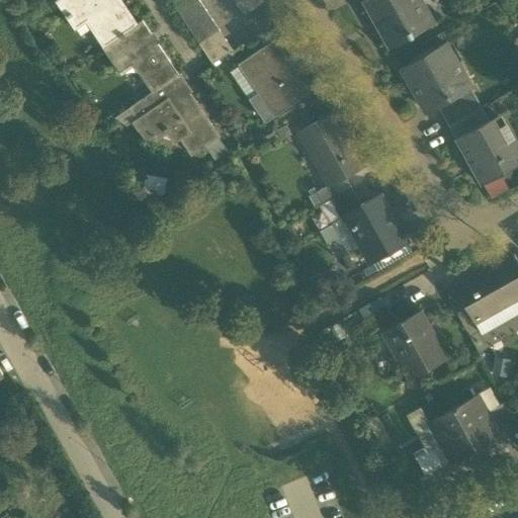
[(58,0),(57,1),(70,20),(81,12),(104,47),(138,24),(120,0),(58,0)]
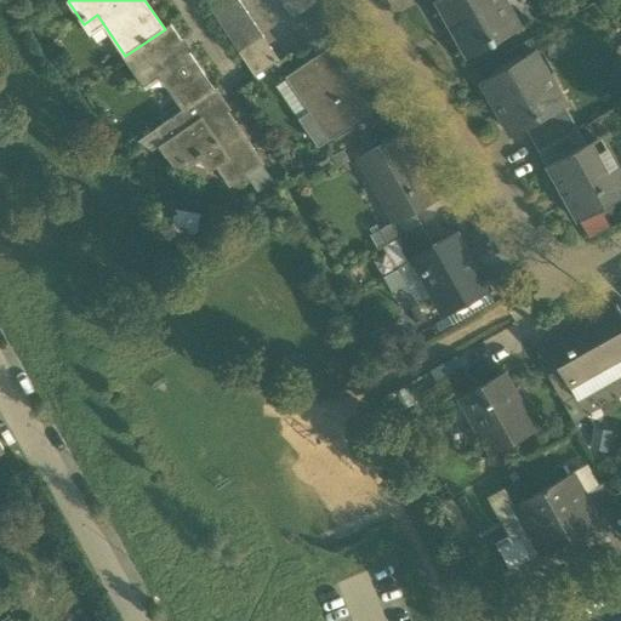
[(211,0),(206,4),(215,16),(238,0),(211,0)]
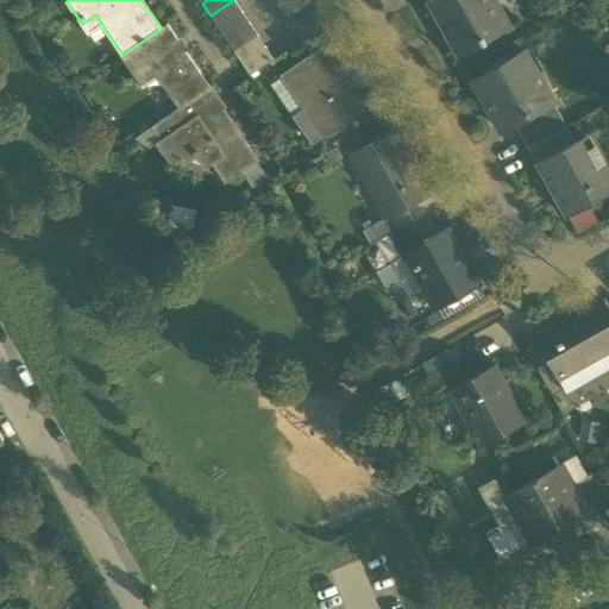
[(242,12),(233,0),(211,16),(218,27),(242,12)]
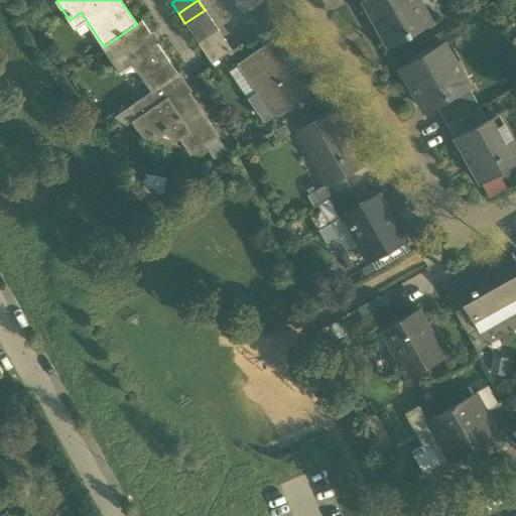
[(262,2),(261,0),(244,0),(236,6),(243,16),(262,2)]
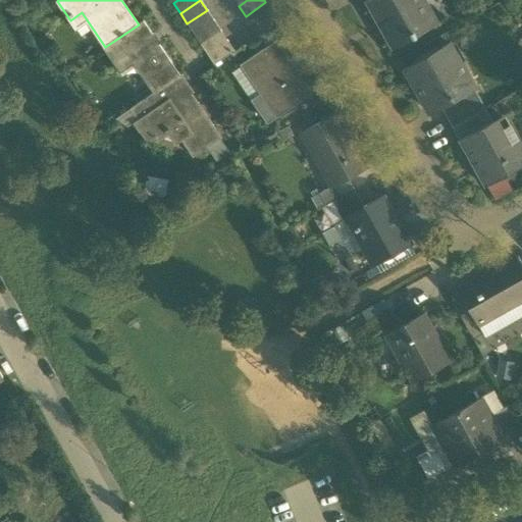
[(381,18),(396,43),(411,34),(413,38),(437,24),(436,22),(433,23),(423,5),(426,3),(423,0),(367,0),(366,0),(378,21),(381,18)]
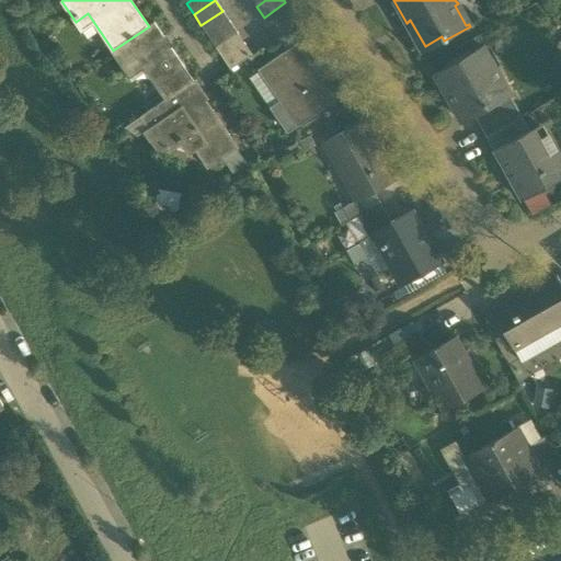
[(466,25),(469,24),(458,3),(455,6),(466,25)]
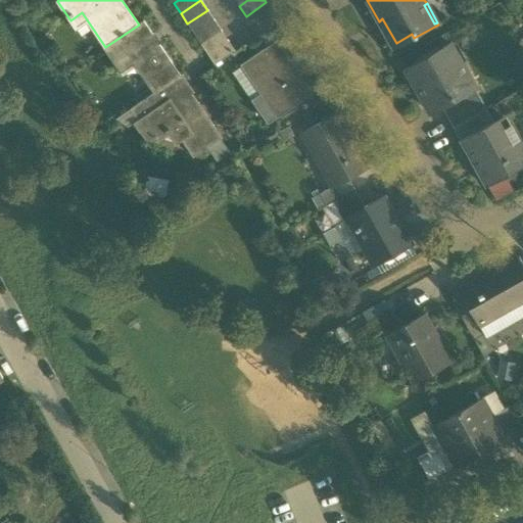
[(215,20),(207,10),(187,24),(194,34),(215,20)]
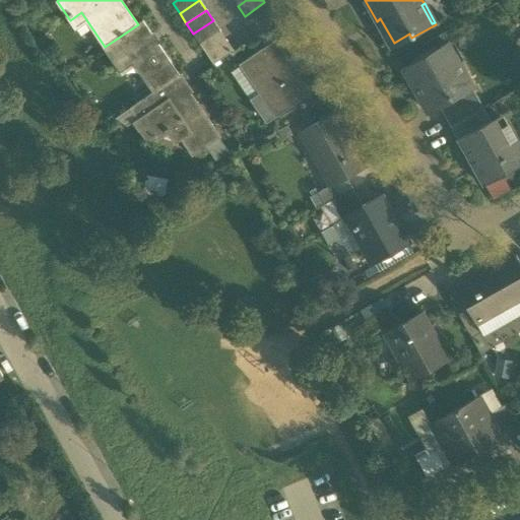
[(392,49),(411,38),(409,34),(394,43),(380,18),(377,21),(392,49)]
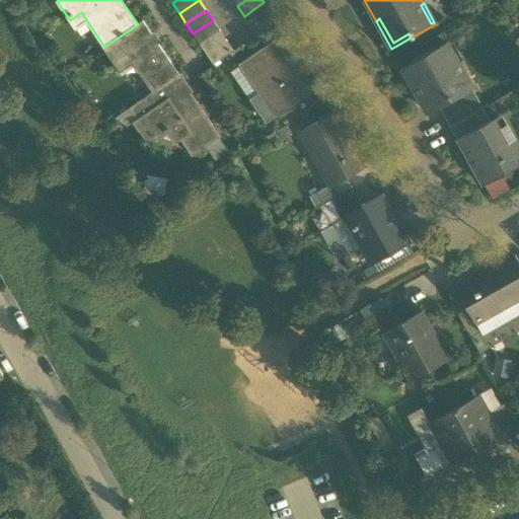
[(220,30),(213,20),(193,33),(200,44),(220,30)]
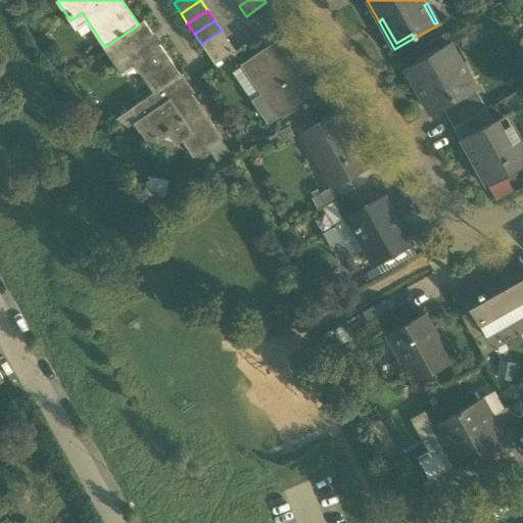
[(143,21),(139,25),(105,47),(103,48),(115,65),(129,57),(153,93),(180,76),(143,21)]
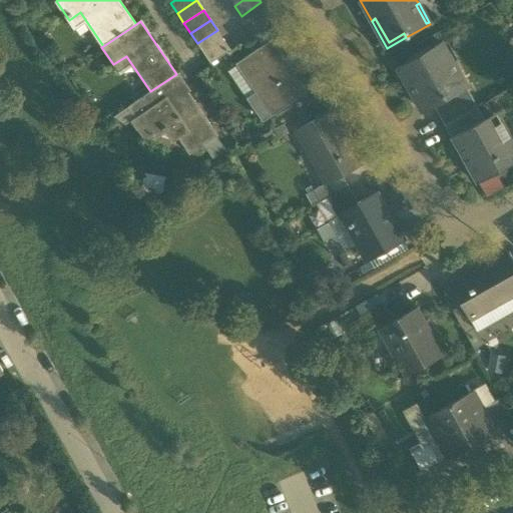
[(223,40),(217,30),(197,43),(203,53),(223,40)]
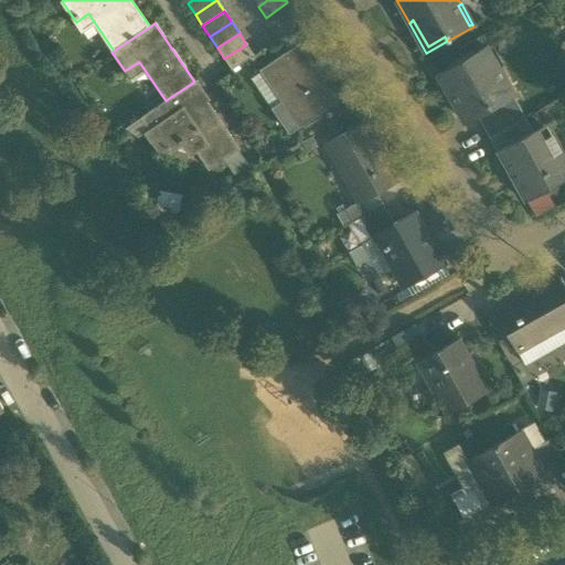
[(254,55),(246,44),(224,59),(232,70),(254,55)]
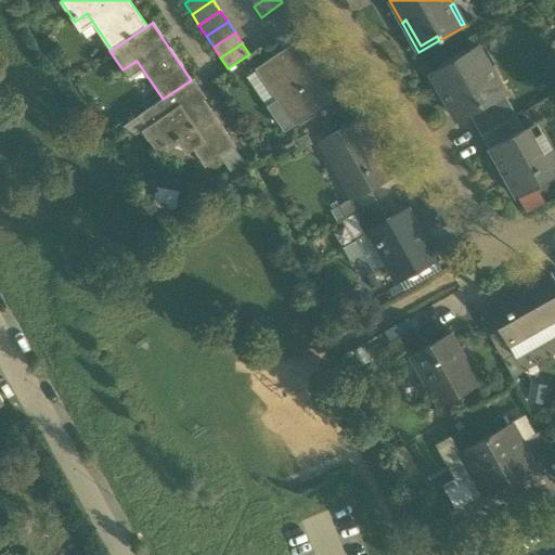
[(278,99),(294,123),(330,99),(293,46),(258,69),(275,95),(278,99)]
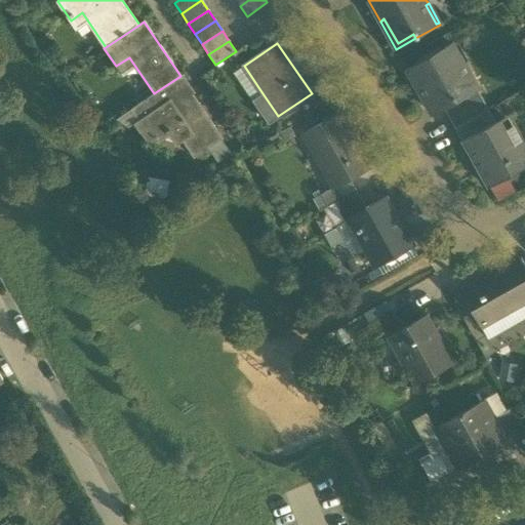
[(408,71),(432,114),(443,108),(477,88),(476,86),(470,89),(458,70),(465,67),(452,46),(408,71)]
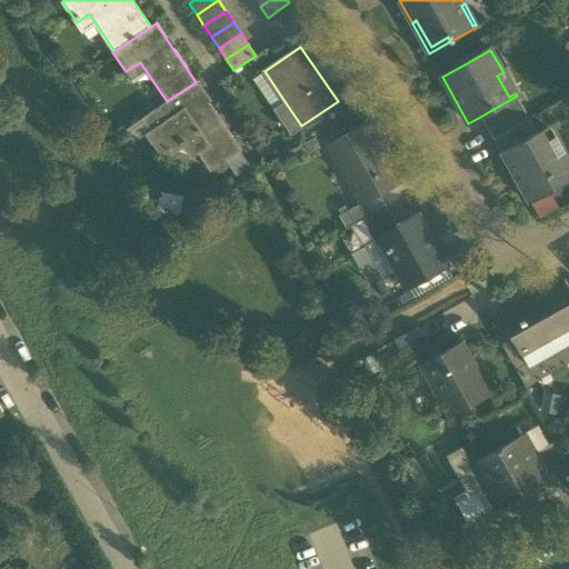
[(271,106),(282,98),(265,71),(252,79),(271,106)]
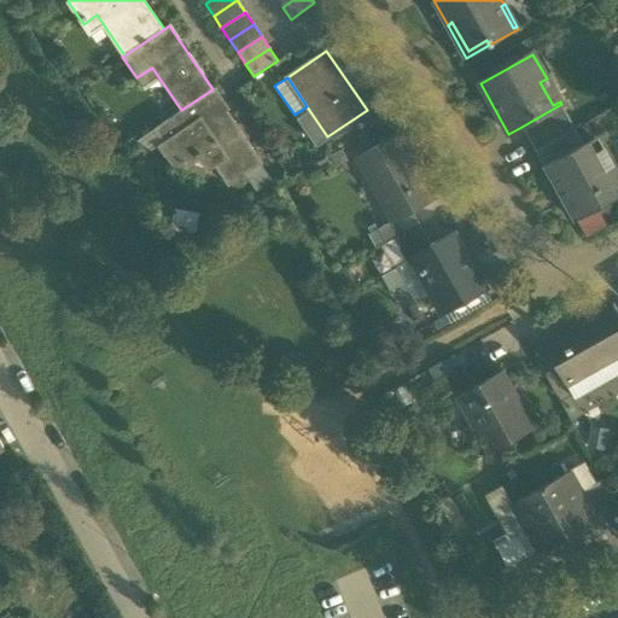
[(553,105),(560,101),(547,79),(540,82),(553,105)]
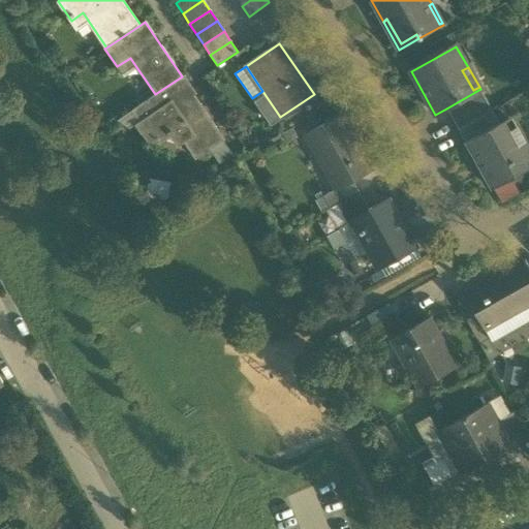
[(225,139),(182,76),(155,94),(134,109),(143,121),(139,123),(154,145),(169,134),(173,132),(173,131),(186,122),(194,133),(183,141),(194,157),(210,147),(211,149),(224,141),(225,139)]
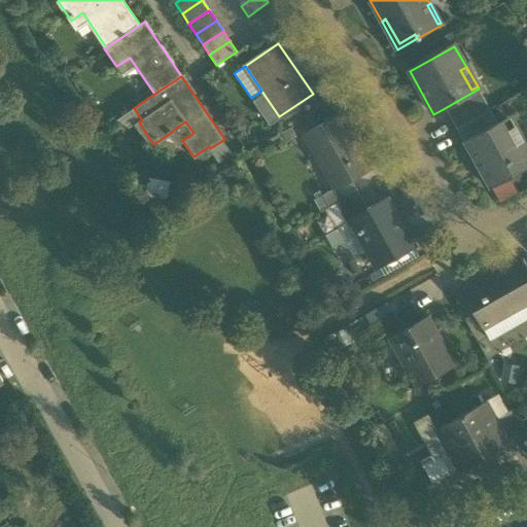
[(456,129),(458,128),(487,111),(490,110),(479,89),(445,108),(456,129)]
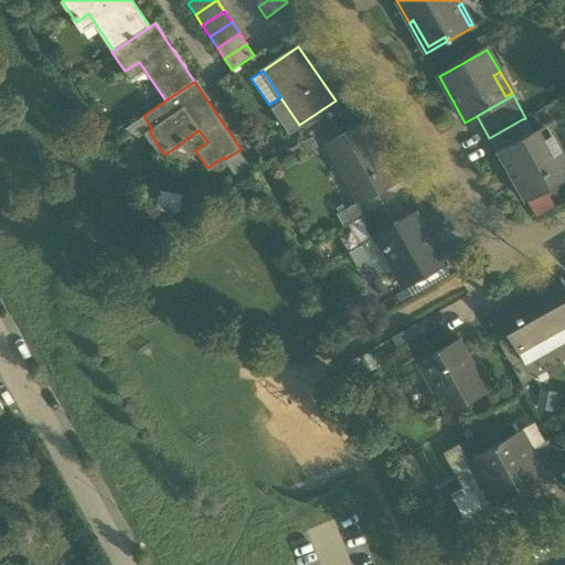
[(299,125),(283,100),(272,108),(288,132),(299,125)]
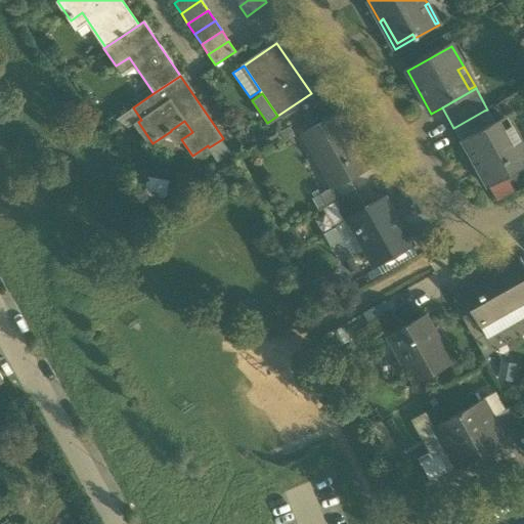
[(129,128),(138,122),(141,120),(133,107),(116,119),(129,128)]
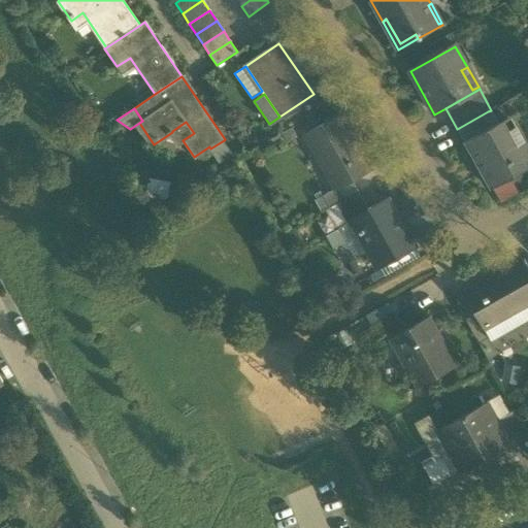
[(495,125),(488,111),(459,128),(466,140),(495,125)]
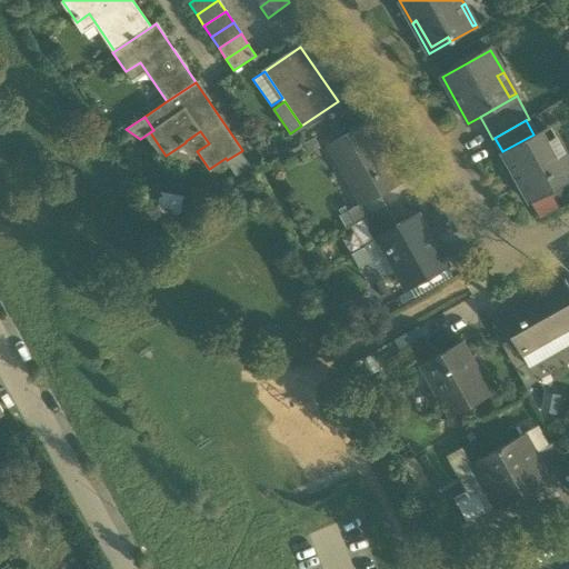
[(361,203),(361,205),(379,195),(399,183),(366,125),(328,146),(329,147),(335,143),(350,171),(345,175),(361,203)]
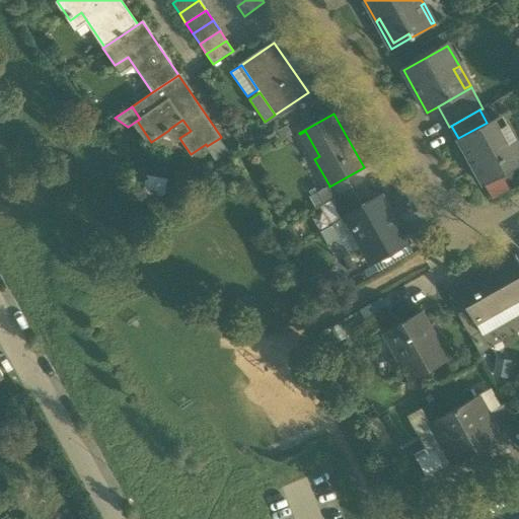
[(503,114),(494,119),(507,143),(516,138),(503,114)]
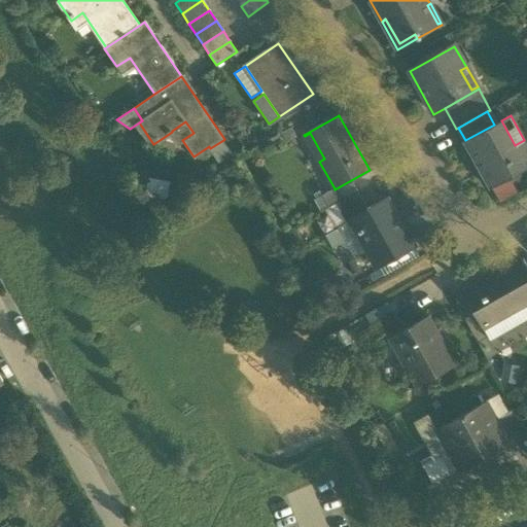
[(488,186),(489,189),(492,188),(510,178),(526,168),(526,144),(524,140),(515,145),(501,120),(494,125),(465,140),(463,142),(476,165),(478,163),(490,184),(488,186)]
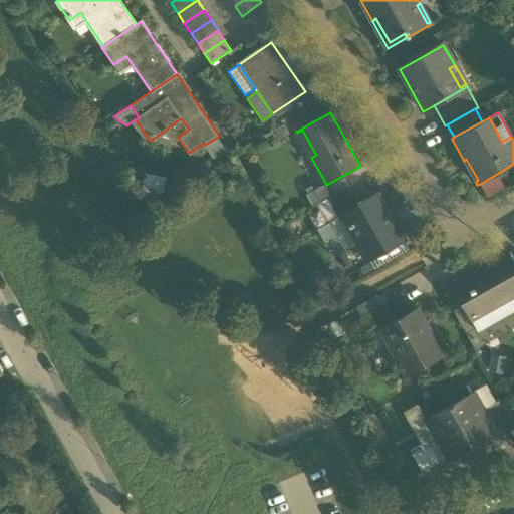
[(172,142),(178,137),(189,130),(181,118),(168,127),(168,129),(165,131),(172,142)]
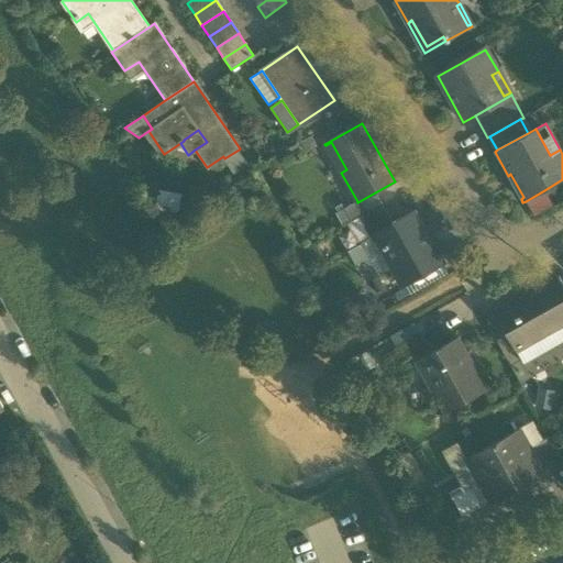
[(326,145),(341,173),(346,169),(331,142),(326,145)]
